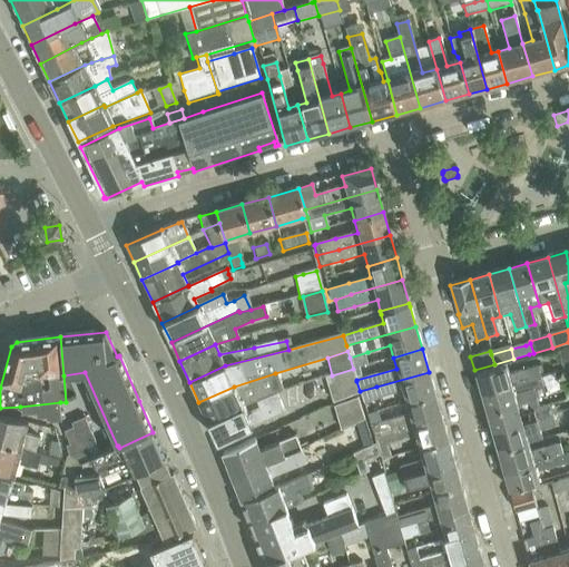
[(506,365),(476,374),(481,394),(541,378),(538,367),(508,375),(506,365)]
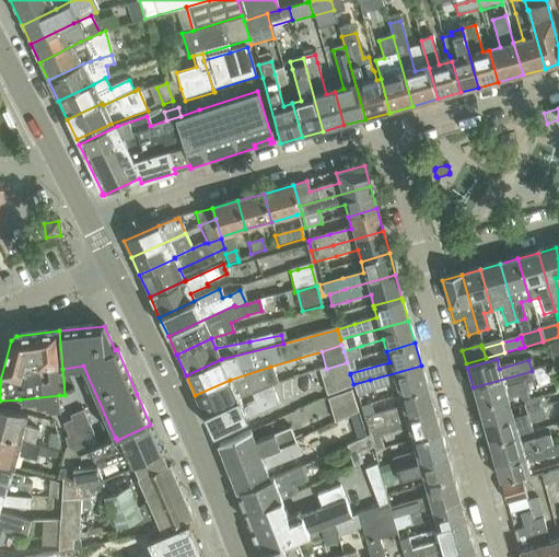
[(353,384),(350,374),(350,373),(347,362),(326,369),(319,371),(323,383),(327,396),(354,386),(353,384)]
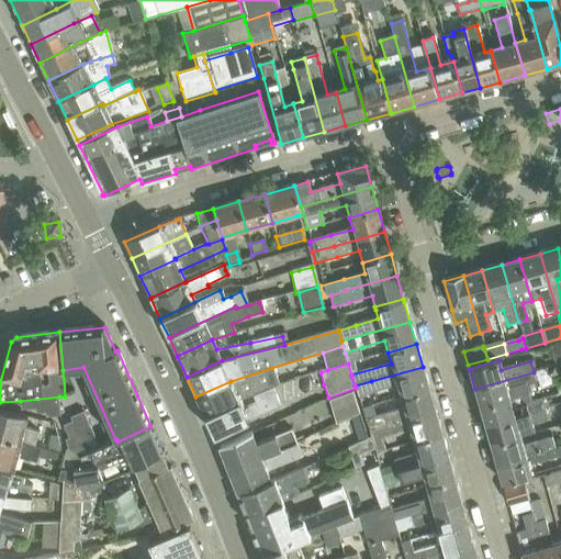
[(401,398),(429,390),(423,367),(371,381),(355,386),(356,388),(358,398),(376,392),(397,387),(401,398)]
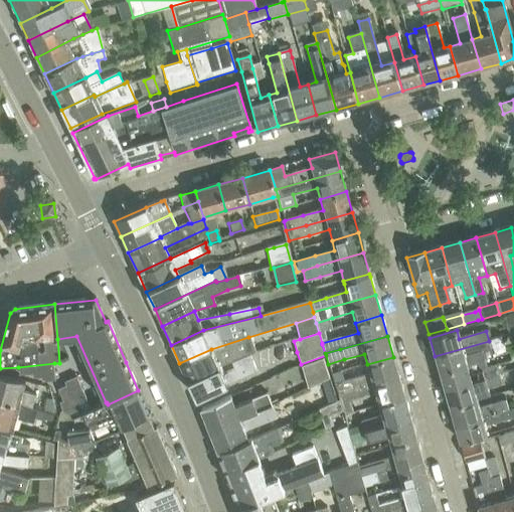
[(188,382),(220,367),(233,362),(252,355),(254,354),(248,337),(211,349),(179,363),(188,382)]
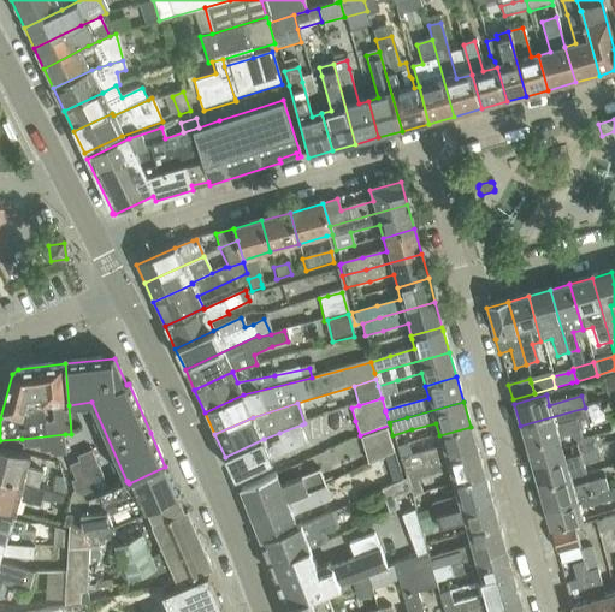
[(585,408),(520,426),(526,446),(578,431),(575,422),(587,419),(585,408)]
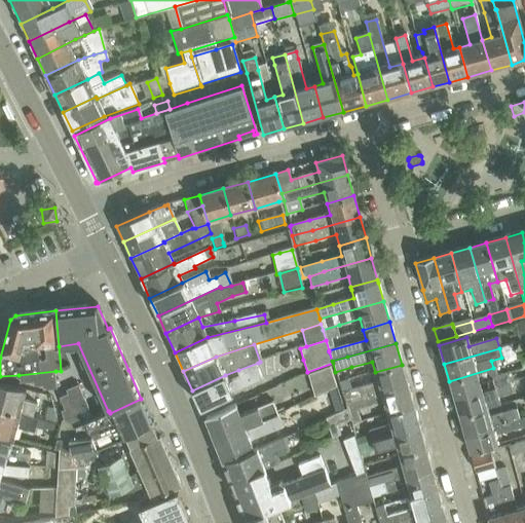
[(225,375),(192,390),(200,408),(262,380),(255,364),(238,370),(241,377),(228,383),(225,375)]
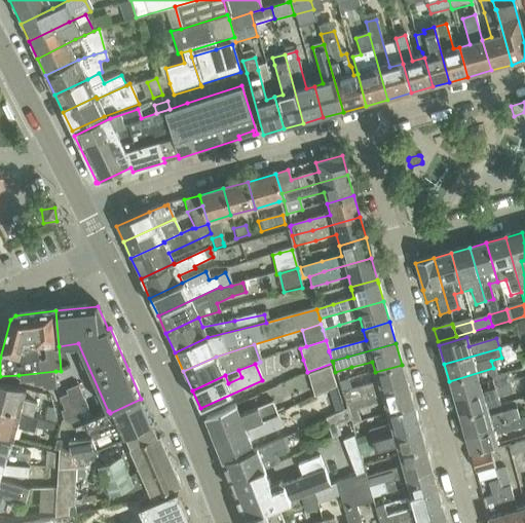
[(348,379),(338,382),(345,403),(408,385),(402,365),(375,372),(378,382),(351,390),(348,379)]
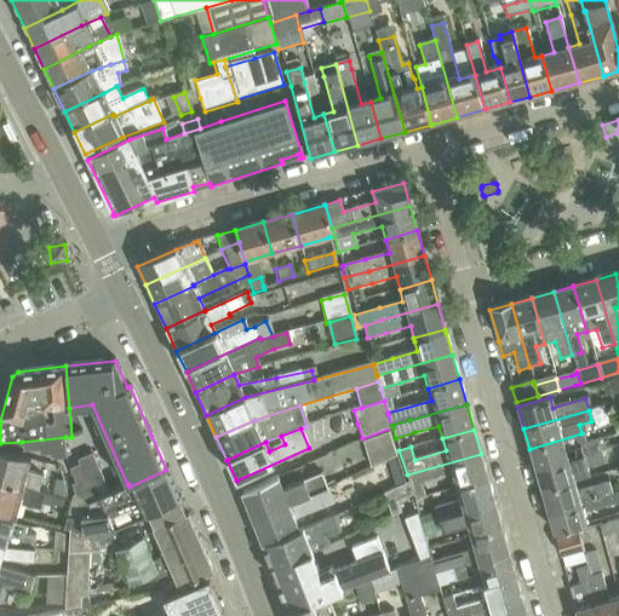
[(385,462),(396,458),(389,433),(364,443),(371,470),(385,462)]
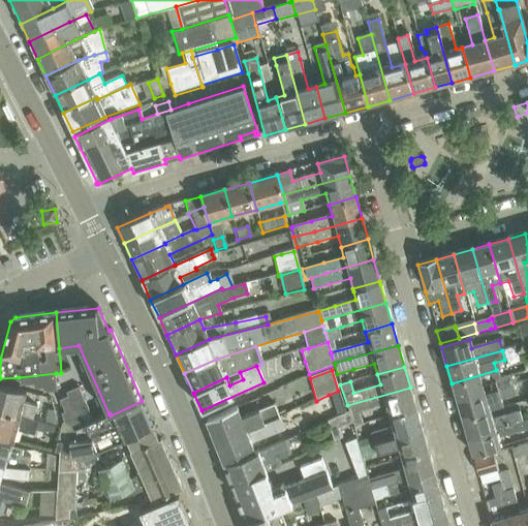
[(496,370),(452,383),(457,401),(511,385),(509,377),(499,380),(496,370)]
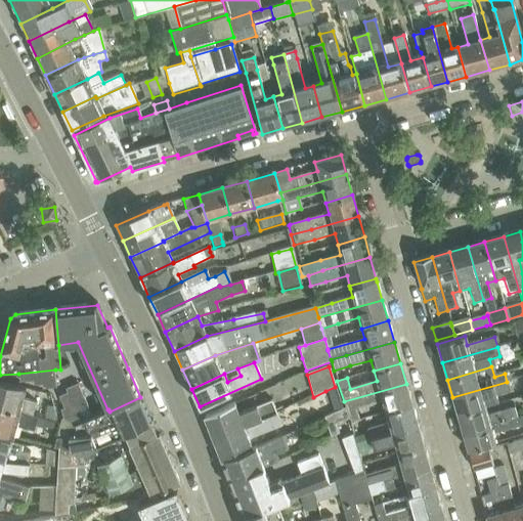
[(55,370),(18,374),(19,384),(33,383),(33,387),(42,386),(42,389),(56,388),(55,370)]
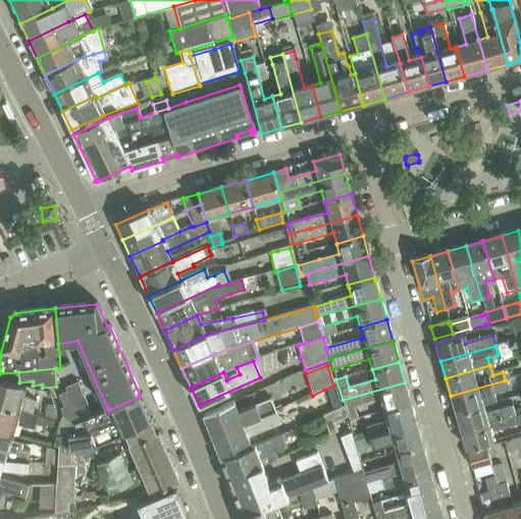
[(0,406),(32,415),(35,403),(23,400),(27,388),(0,380),(0,406)]
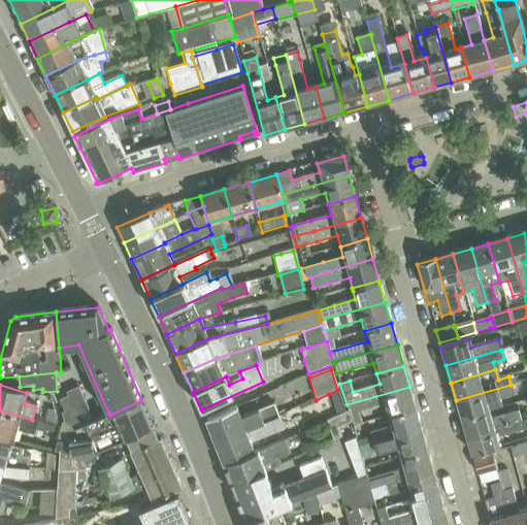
[(513,394),(511,385),(456,400),(461,419),(489,411),(502,407),(499,398),(513,394)]
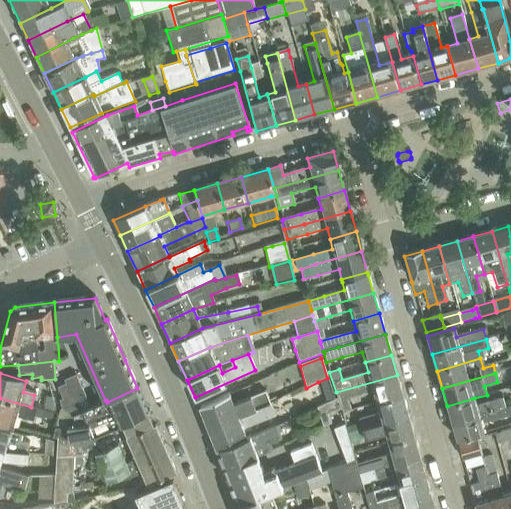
[(64,399),(59,401),(61,409),(73,417),(83,413),(78,402),(86,398),(87,398),(77,375),(65,380),(67,384),(59,387),(64,399)]
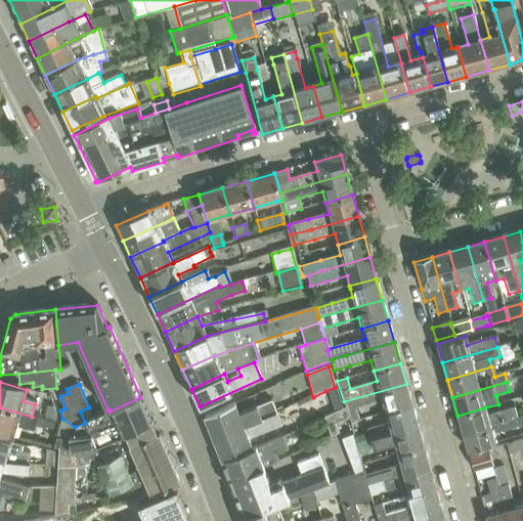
[(411,405),(406,384),(344,401),(346,408),(349,420),(350,423),(357,421),(354,409),(383,401),(386,413),(411,405)]
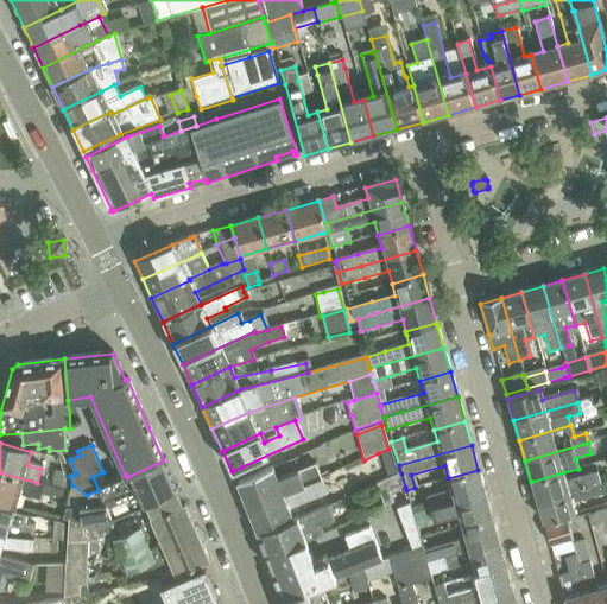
[(389,449),(378,453),(386,481),(397,476),(389,449)]
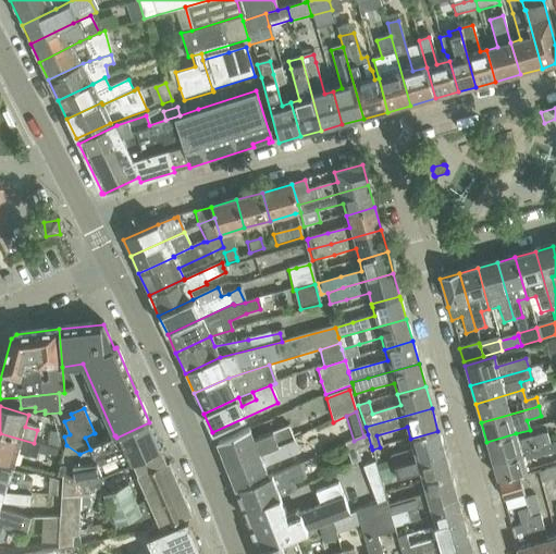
[(90,450),(79,454),(82,458),(83,464),(97,463),(103,477),(133,464),(162,451),(149,422),(116,438),(99,445),(90,450)]
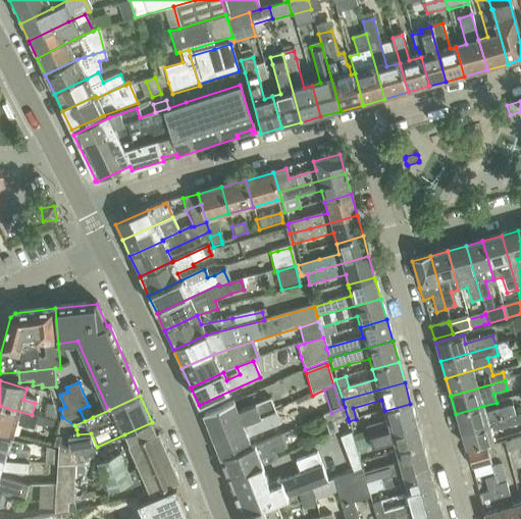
[(233,403),(203,415),(212,438),(275,412),(270,400),(238,412),(233,403)]
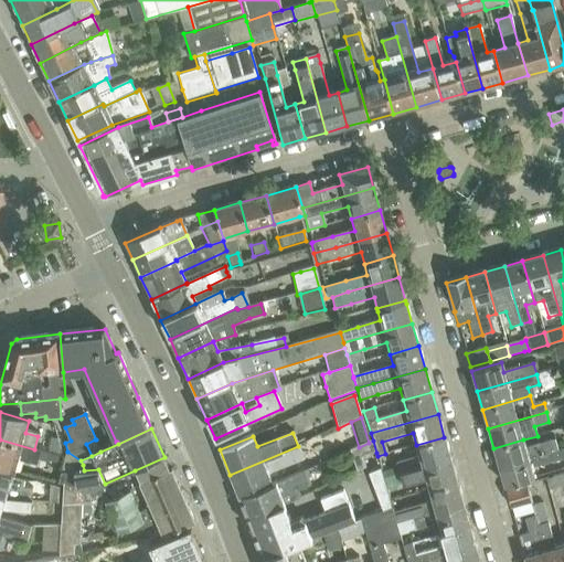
[(384,478),(400,474),(450,459),(444,437),(416,445),(419,457),(397,464),(398,468),(382,473),(384,478)]
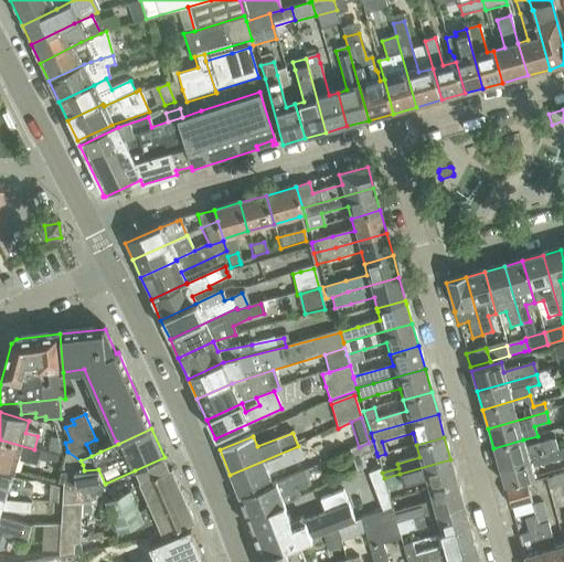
[(0,468),(14,473),(18,462),(18,460),(38,466),(38,463),(43,464),(56,463),(59,456),(46,453),(34,449),(0,439),(0,468)]
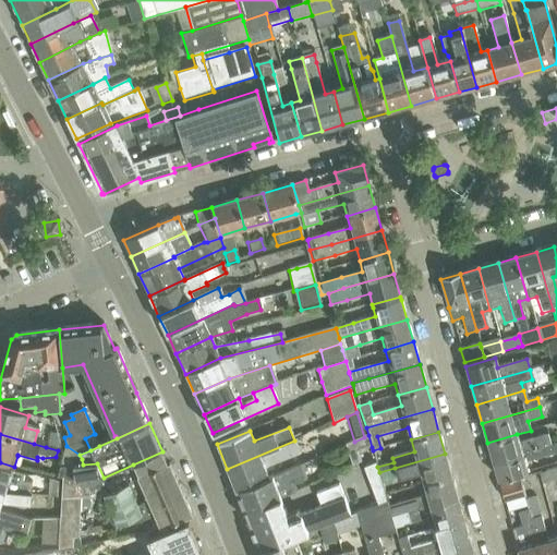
[(487,443),(493,461),(549,445),(547,436),(519,445),(517,434),(487,443)]
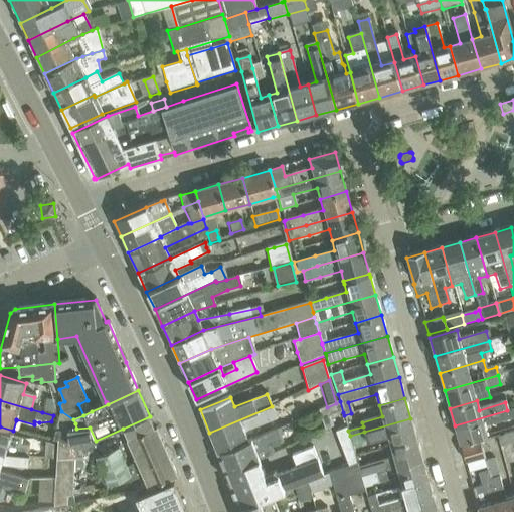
[(329,417),(343,412),(340,401),(336,403),(327,407),(319,410),(325,431),(332,428),(329,417)]
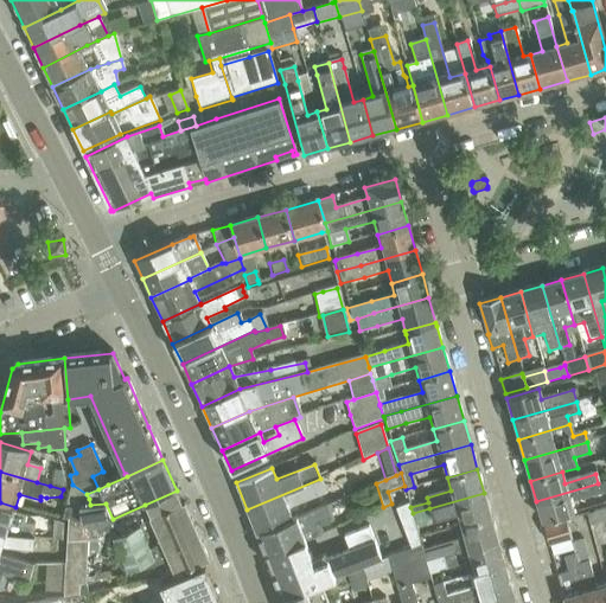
[(256,533),(292,519),(287,510),(326,494),(320,479),(247,510),(256,533)]
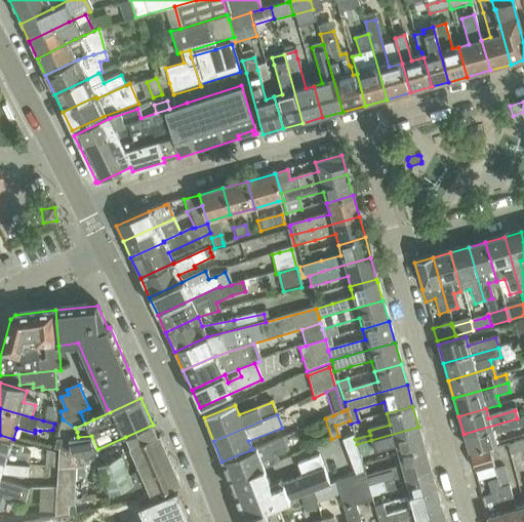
[(523,416),(517,418),(464,434),(469,452),(496,444),(494,437),(520,430),(523,428),(523,416)]
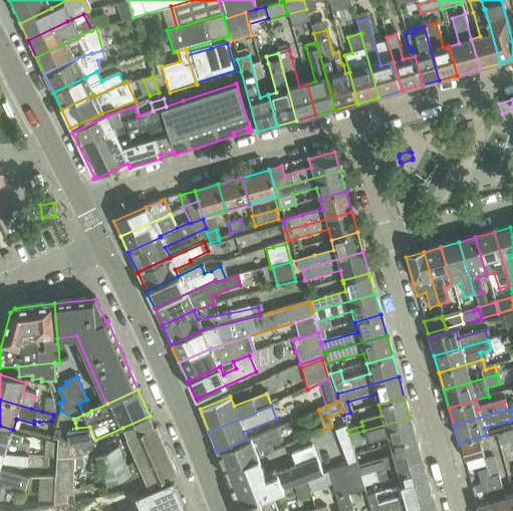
[(142,471),(169,458),(156,427),(154,428),(150,417),(151,417),(150,416),(122,428),(127,440),(137,461),(126,466),(118,447),(96,456),(108,483),(118,479),(119,482),(132,478),(142,471)]
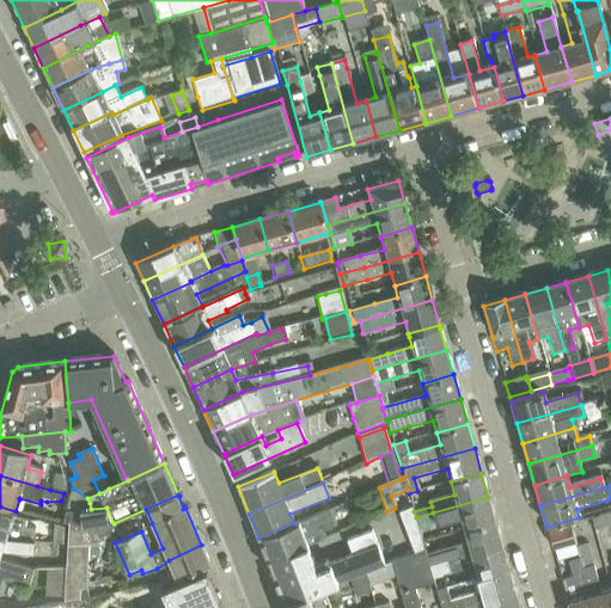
[(495,522),(488,497),(433,513),(416,517),(416,519),(419,528),(420,532),(462,520),(465,530),(495,522)]
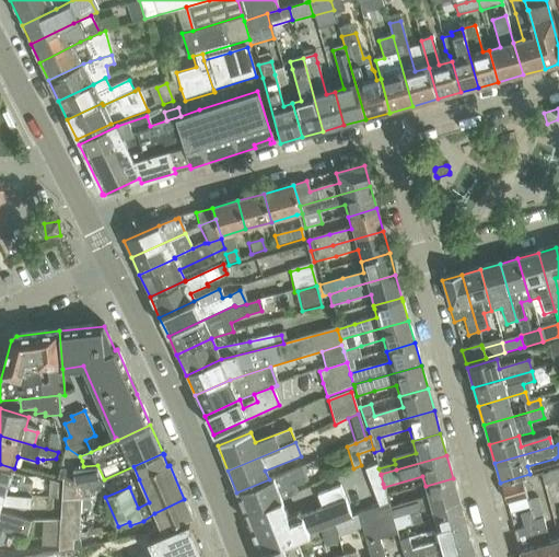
[(59,468),(57,478),(62,479),(90,486),(104,479),(97,465),(83,466),(73,467),(59,468)]
